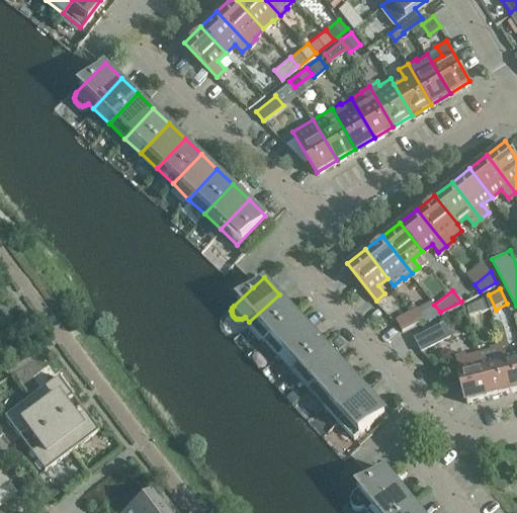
[(249,322),(264,338),(294,311),(279,294),(249,322)]
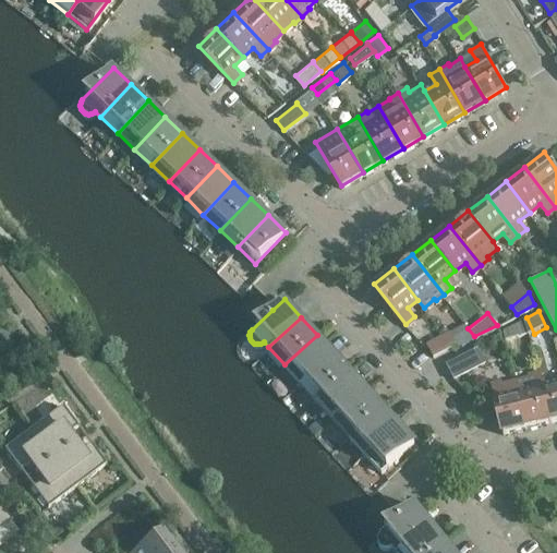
[(503,327),(503,328),(505,336),(527,331),(523,317),(503,327)]
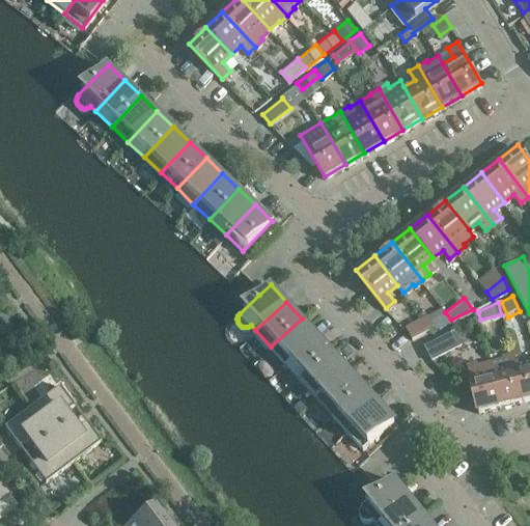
[(427,313),(434,326),(435,328),(451,320),(445,312),(441,306),(427,313)]
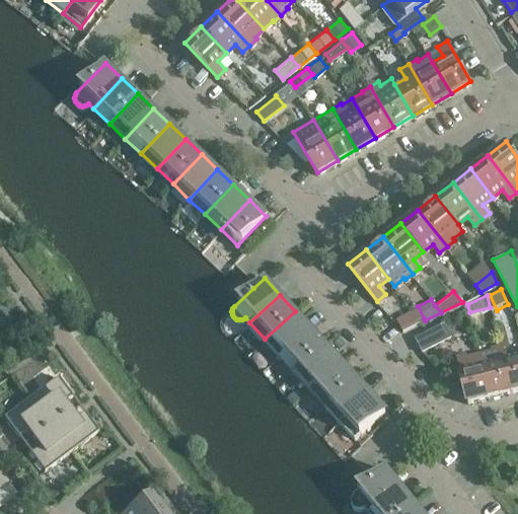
[(3,304),(0,306),(0,310),(4,316),(9,312),(3,304)]
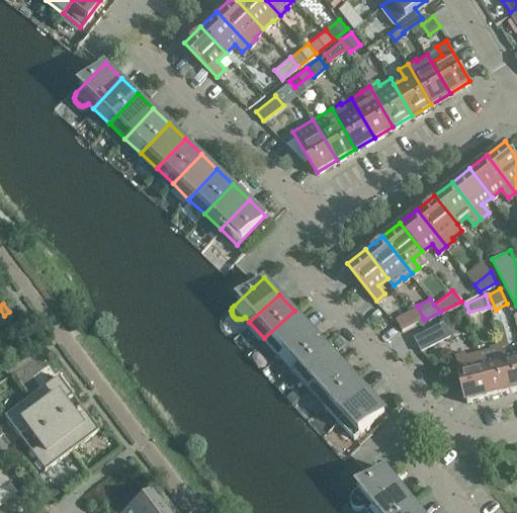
[(394,317),(401,329),(423,318),(417,306),(417,305),(394,317)]
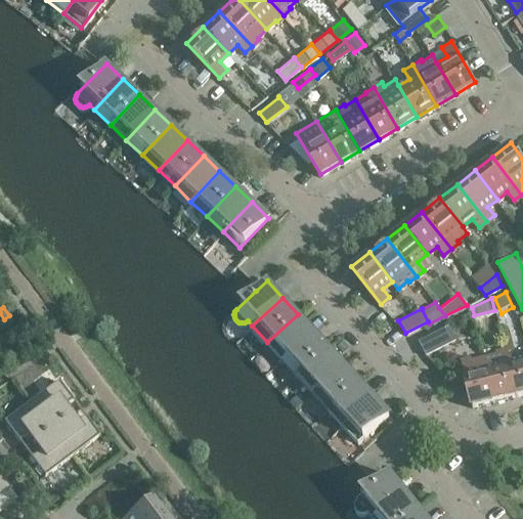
[(298,314),(267,342),(282,358),(313,331),(298,314)]
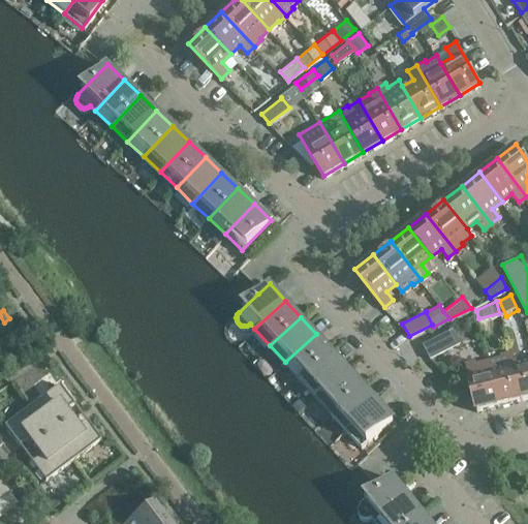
[(423,341),(429,356),(460,342),(454,328),(423,341)]
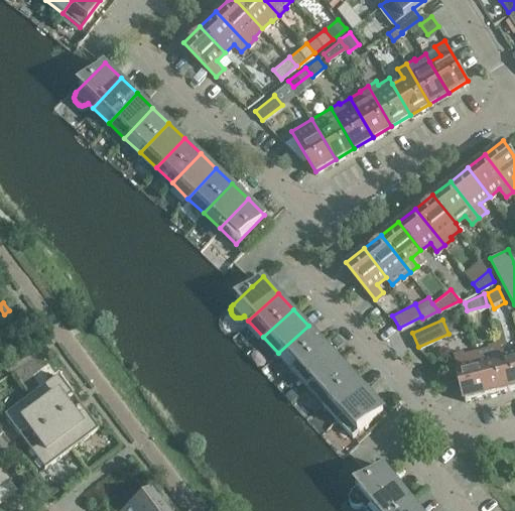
[(308,326),(278,353),(292,369),(323,342),(308,326)]
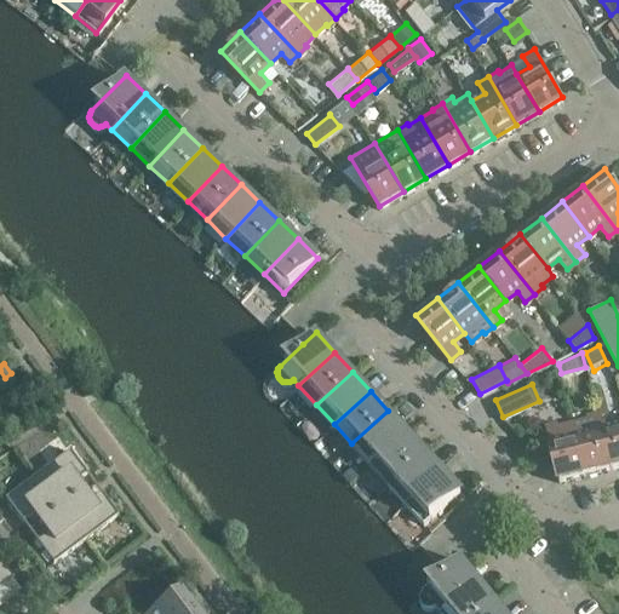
[(608,406),(596,408),(597,411),(611,465),(618,463),(618,418),(612,420),(608,408),(608,406)]
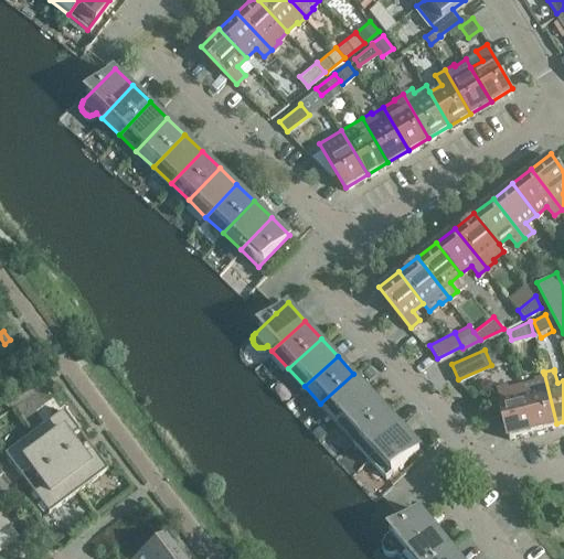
[(534,376),(521,379),(524,390),(533,429),(556,423),(544,374),(543,372),(533,374),(534,376)]
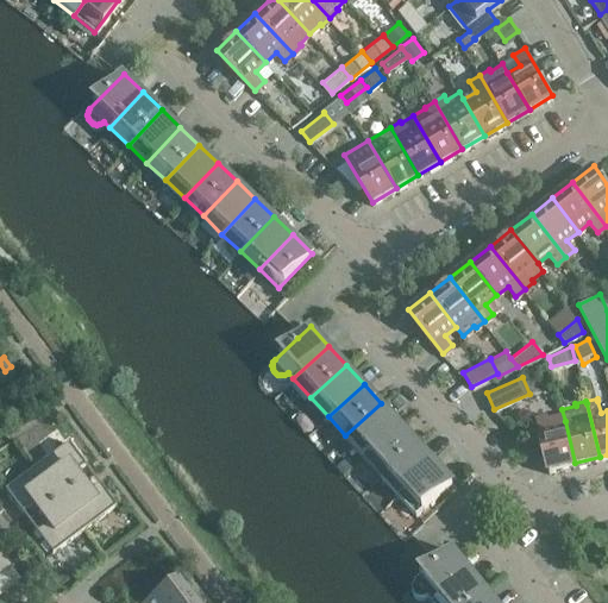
[(345,435),(363,456),(399,422),(381,403),(345,435)]
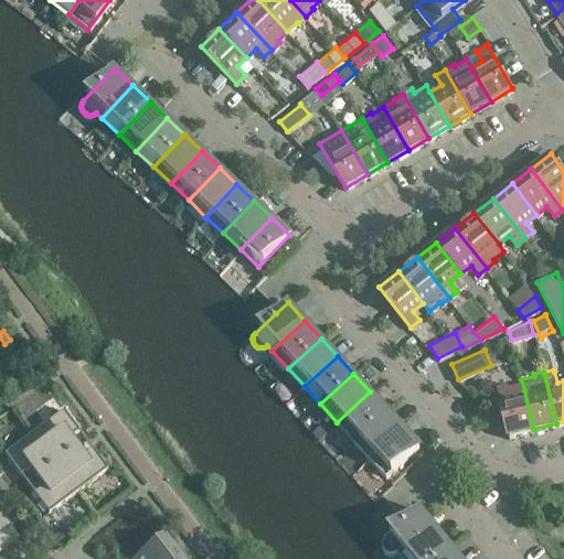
[(508,380),(496,384),(497,386),(509,436),(533,429),(524,390),(521,379),(508,383),(508,380)]
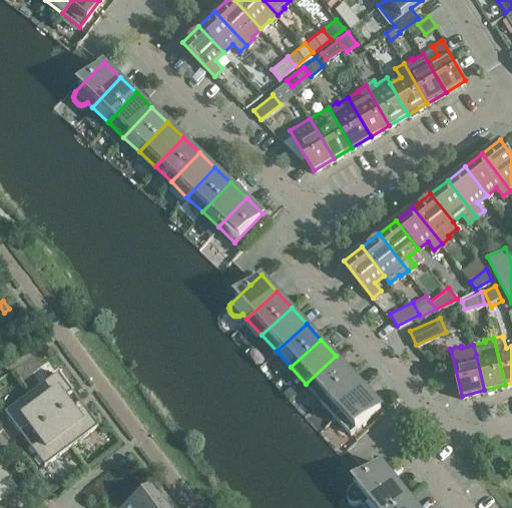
[(306,384),(321,399),(351,372),(336,356),(306,384)]
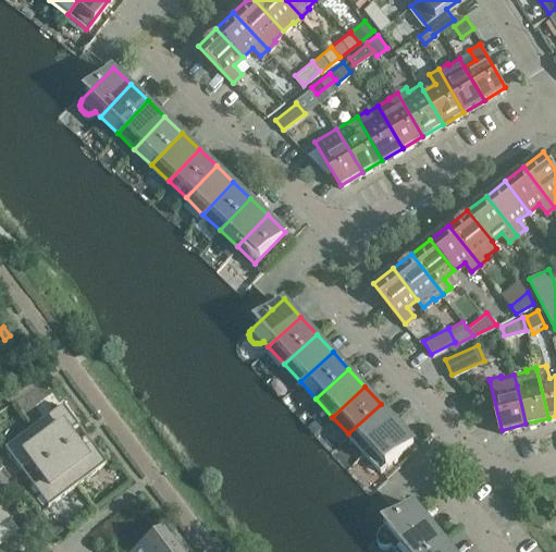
[(54,453),(73,439),(66,430),(77,422),(62,402),(33,424),(54,453)]
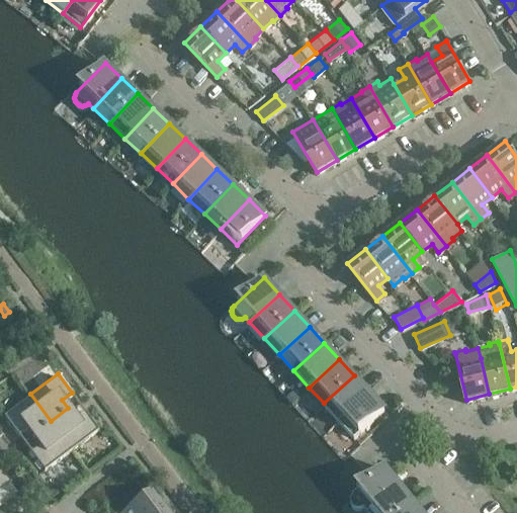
[(324,403),(338,419),(368,392),(354,375),(324,403)]
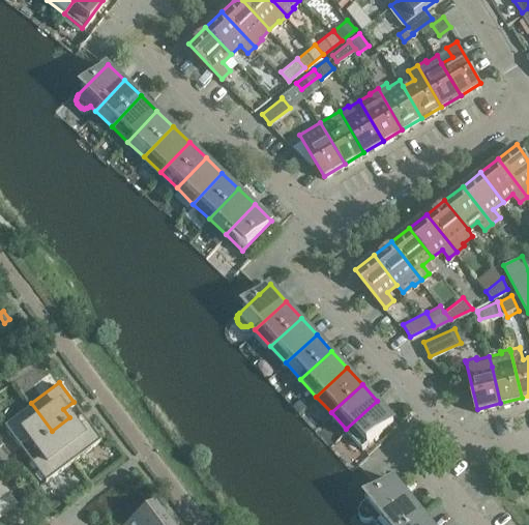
[(305,404),(299,397),(291,404),(298,411),(305,404)]
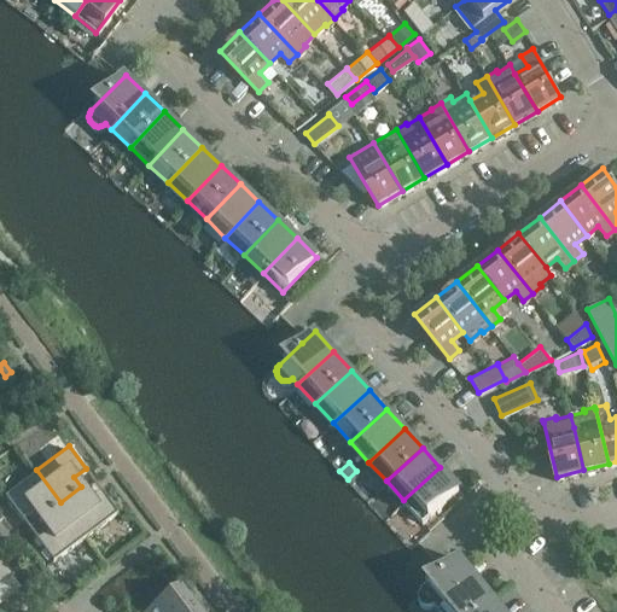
[(440,467),(403,500),(423,520),(459,488),(440,467)]
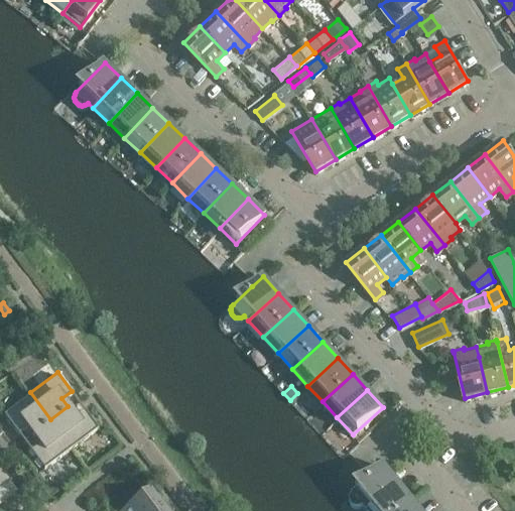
[(50,419),(30,392),(3,412),(17,431),(26,424),(32,432),(50,419)]
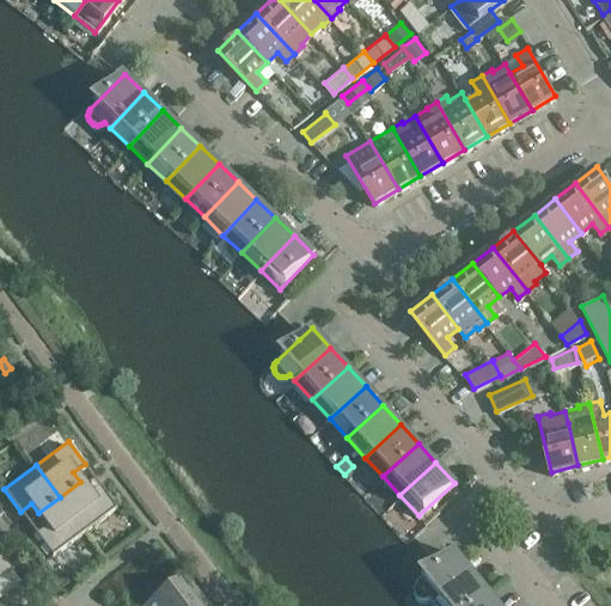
[(60,497),(84,530),(116,506),(98,483),(87,491),(80,482),(60,497)]
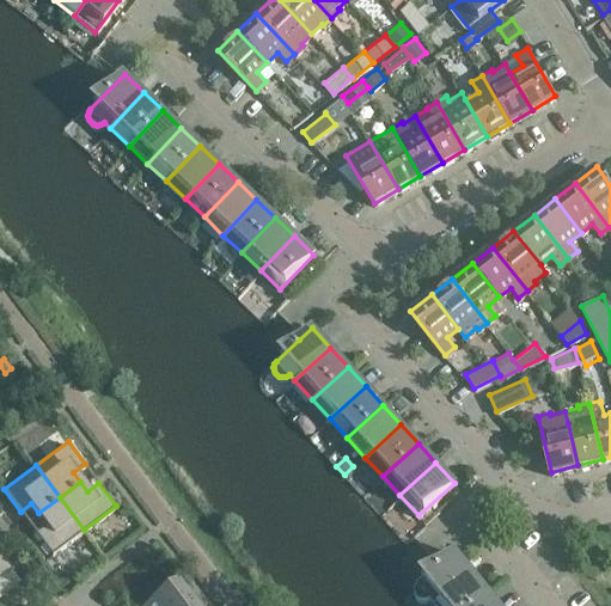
[(60,497),(38,513),(46,522),(35,531),(52,554),(84,530),(60,497)]
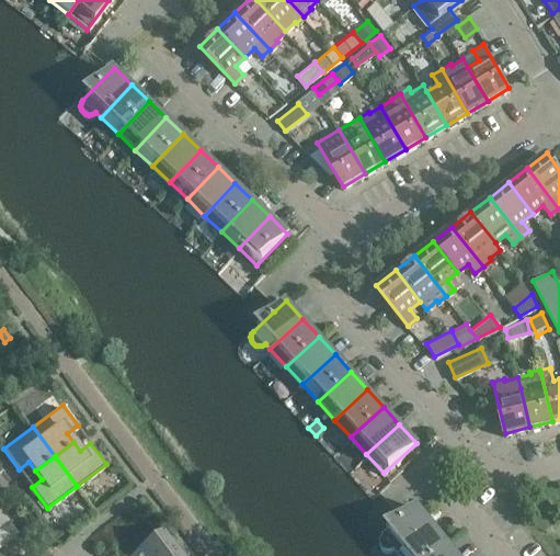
[(0,529),(12,520),(0,503),(0,529)]
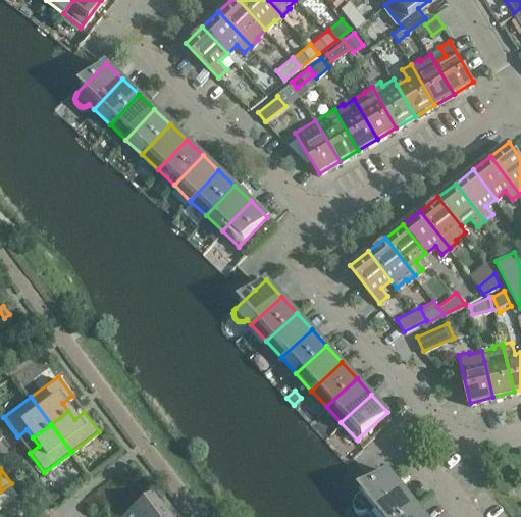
[(375,479),(355,496),(353,499),(353,500),(353,502),(353,503),(353,505),(354,506),(354,507),(356,509),(357,510),(359,510),(360,510),(361,510),(363,510),(364,509),(366,509),(370,514),(402,487),(387,469),(375,479)]
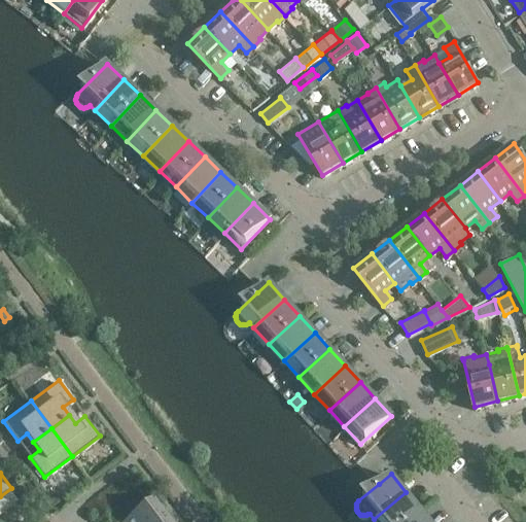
[(374,519),(376,521),(405,521),(420,510),(406,492),(374,519)]
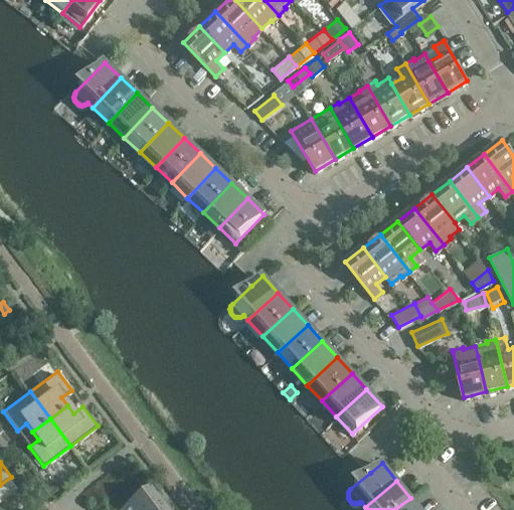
[(119,508),(120,509),(154,509),(162,504),(149,486),(119,508)]
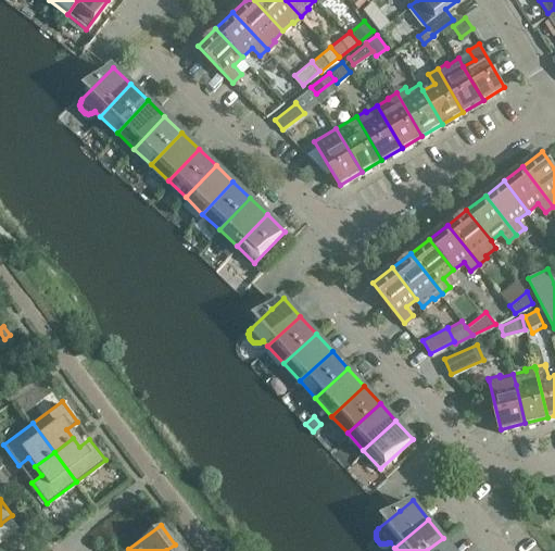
[(427,550),(453,550),(443,538),(427,550)]
